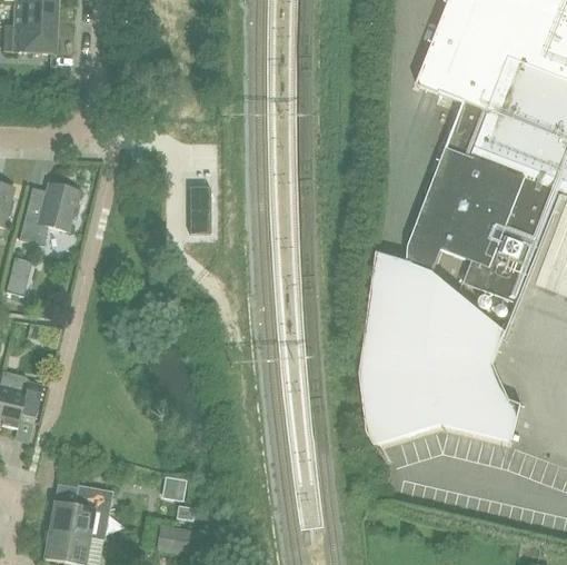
[(13,0),(12,22),(53,25),(55,0),(13,0)]
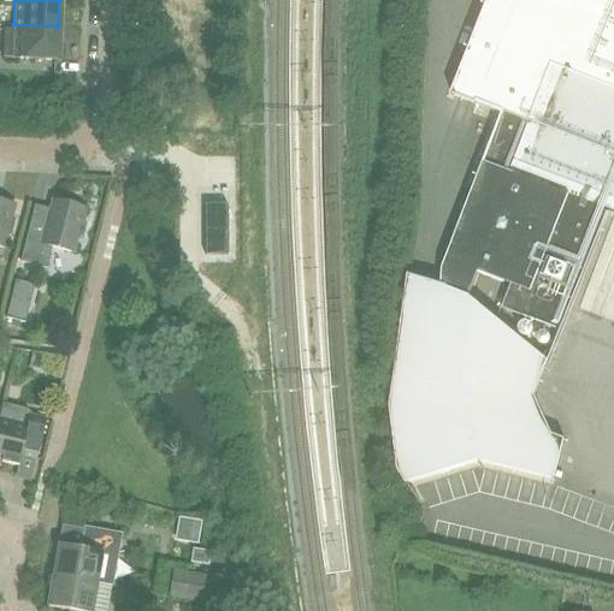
[(454,149),(482,161),(441,266),(440,283),(406,272),(388,402),(395,466),(403,480),(474,457),(553,476),(561,437),(548,432),(530,391),(541,363),(544,365),(606,209),(613,213),(613,0),(513,0),(508,13),(483,3),(448,93),(472,102),(454,149)]
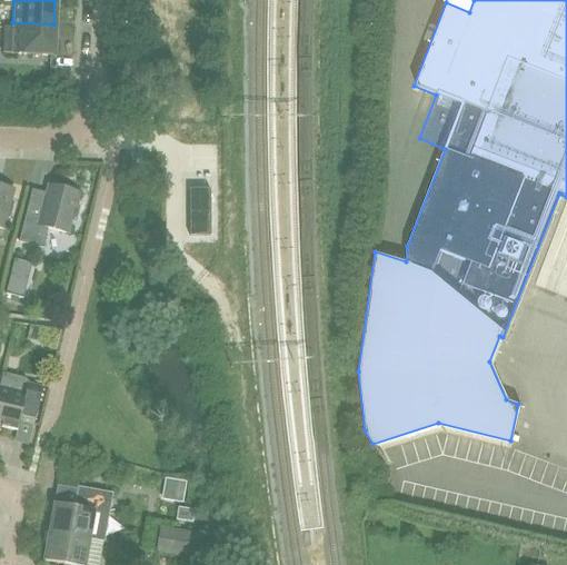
[(52,49),(53,25),(12,22),(3,22),(2,47),(52,49)]
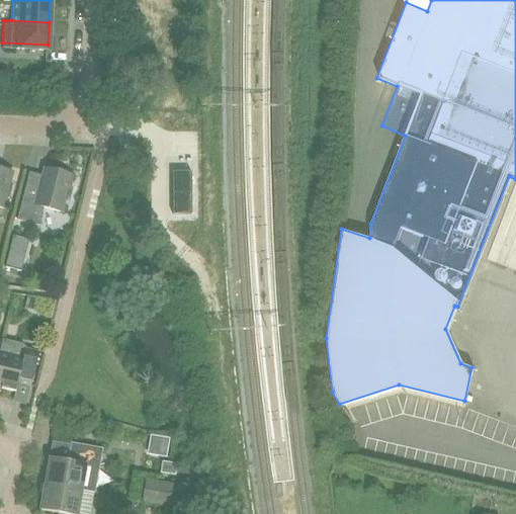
[(69,171),(41,165),(40,172),(26,169),(14,217),(36,223),(41,204),(59,208),(62,198),(67,199),(71,184),(66,183),(69,171)]
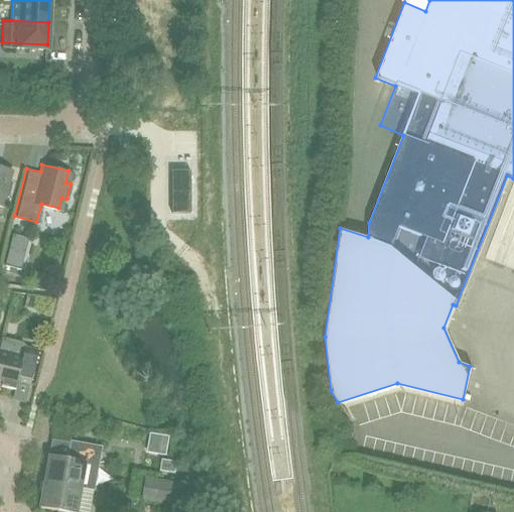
[(0,205),(1,205),(4,194),(7,195),(10,179),(7,178),(10,167),(0,165),(0,205)]
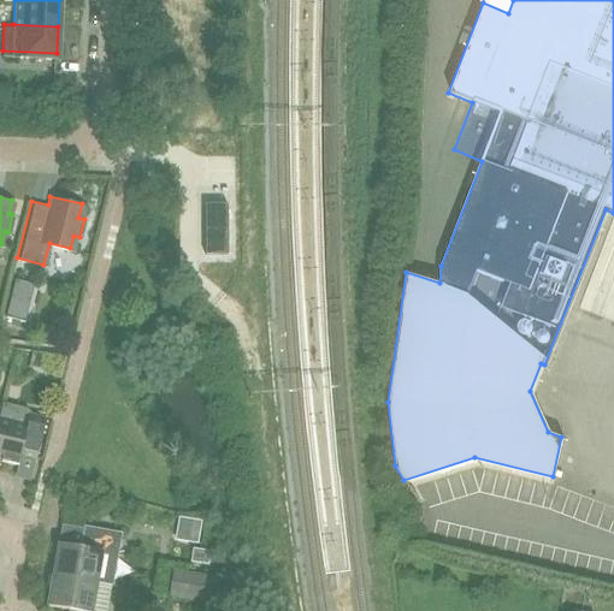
[(224,200),(202,200),(202,249),(224,249),(224,200)]
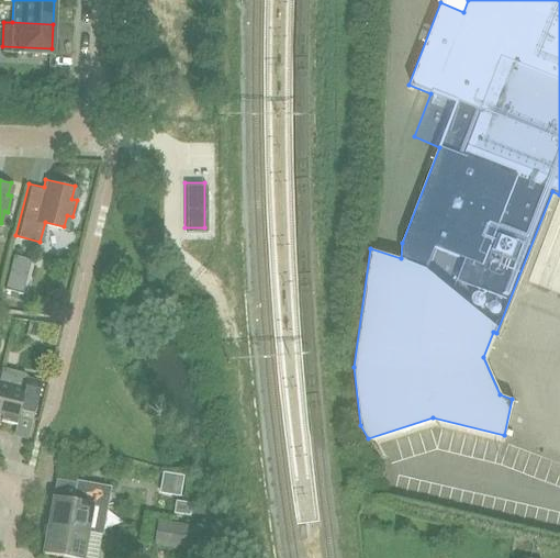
[(30,252),(13,247),(4,281),(21,286),(30,252)]
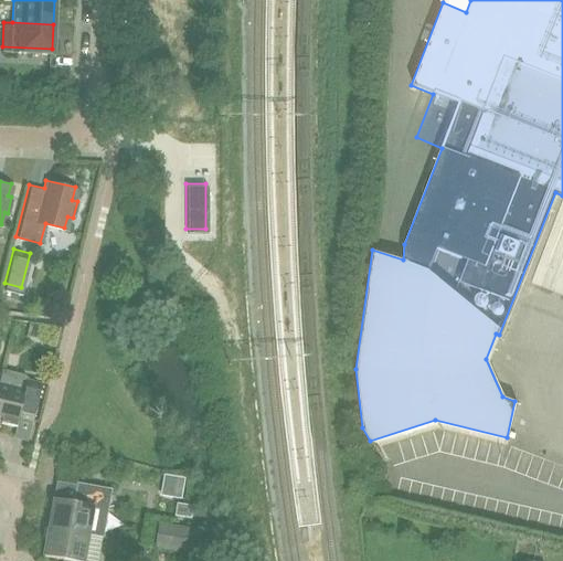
[(0,422),(14,425),(17,415),(31,419),(40,382),(25,379),(22,373),(0,369),(0,422)]
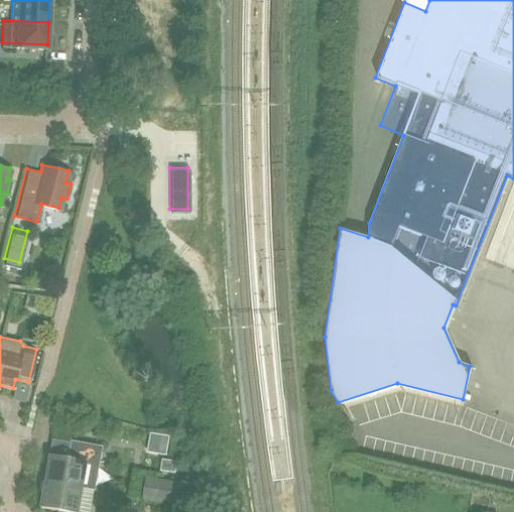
[(79,485),(90,488),(98,443),(68,438),(65,456),(45,453),(41,479),(79,485)]
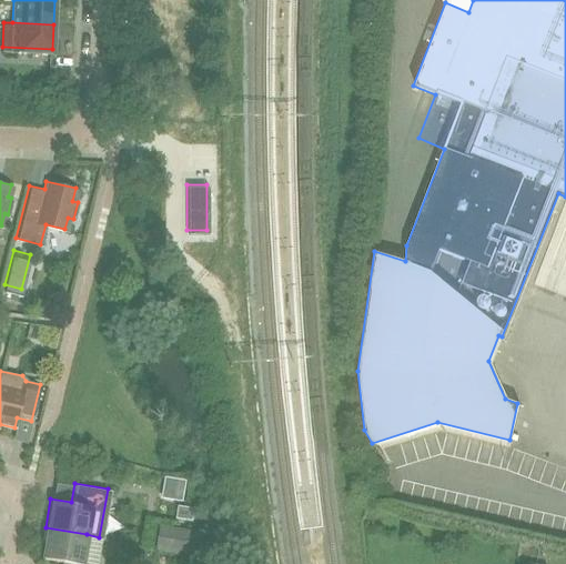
[(153,546),(183,552),(187,527),(157,523),(153,546)]
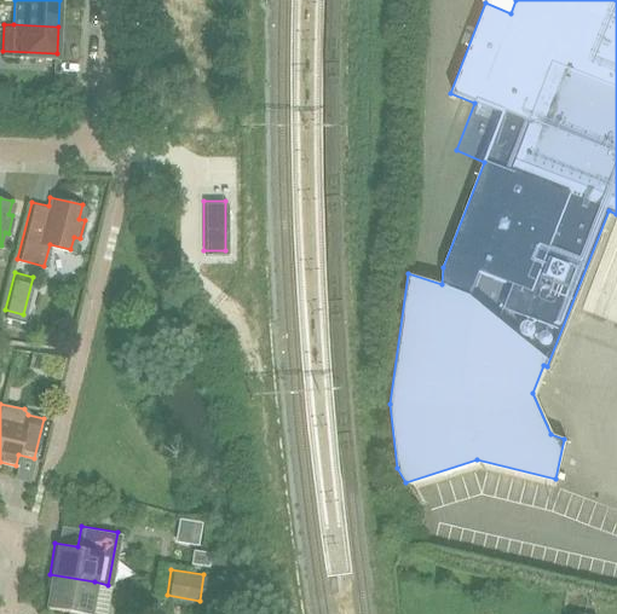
[(98,613),(88,613),(94,581),(50,574),(45,604),(68,609),(67,613),(98,613)]
